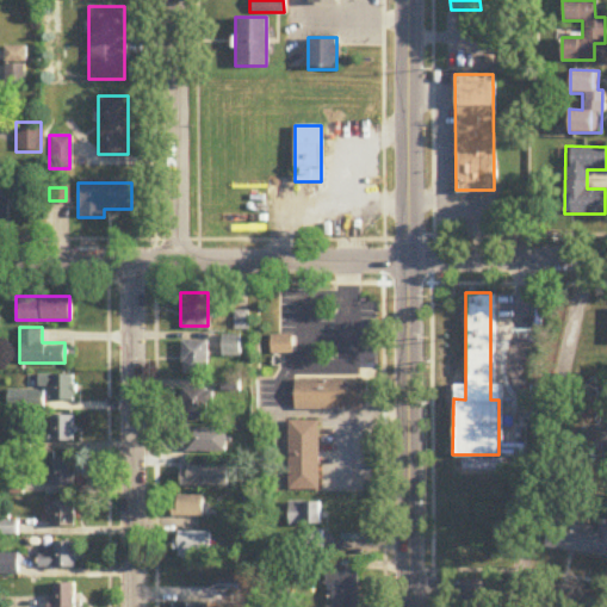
[(221,354),(240,354),(240,332),(221,332),(221,354)]
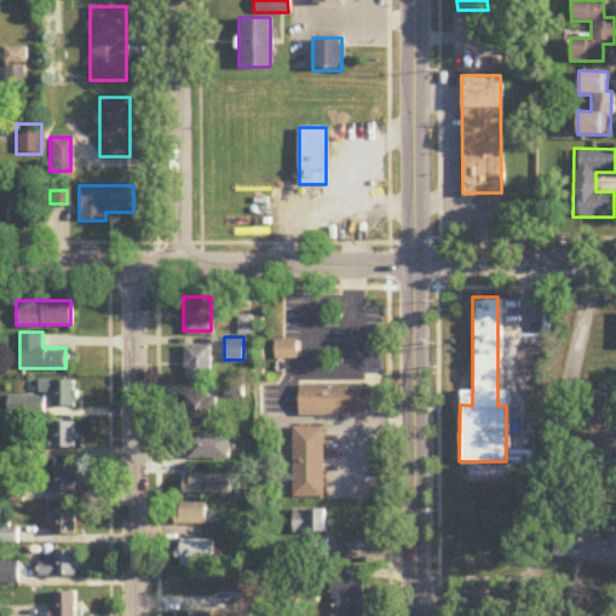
[(270,338),(270,353),(289,353),(288,338),(270,338)]
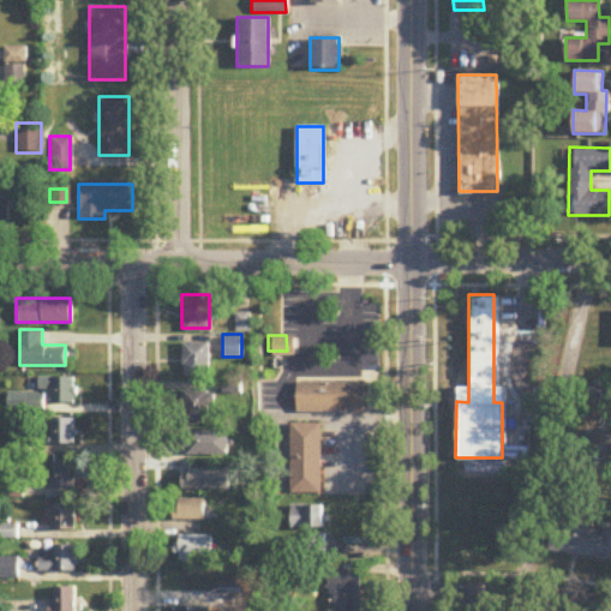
[(208,340),(181,340),(181,375),(208,375),(208,340)]
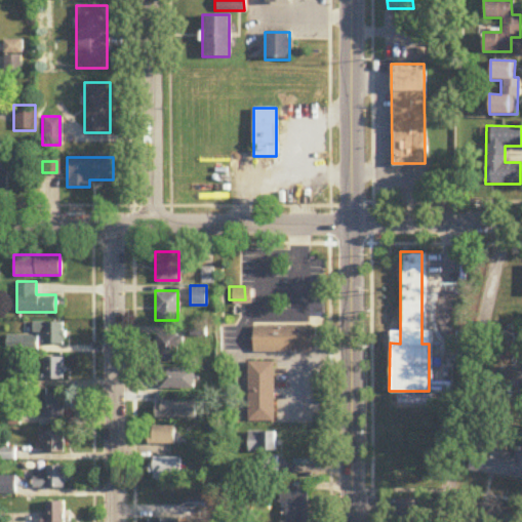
[(63,320),(33,320),(33,331),(41,331),(41,345),(63,345),(63,320)]
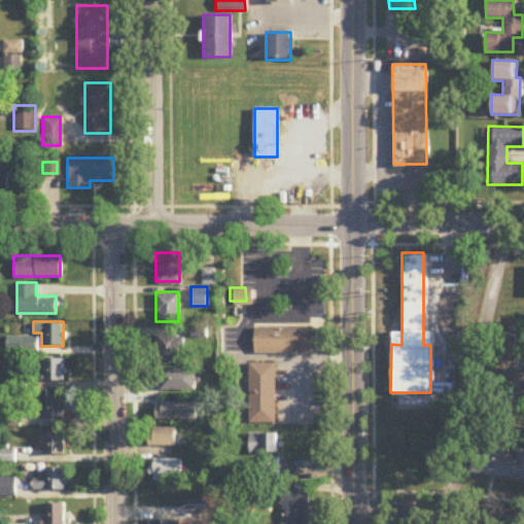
[(249,323),(308,323),(308,349),(249,349),(249,323)]
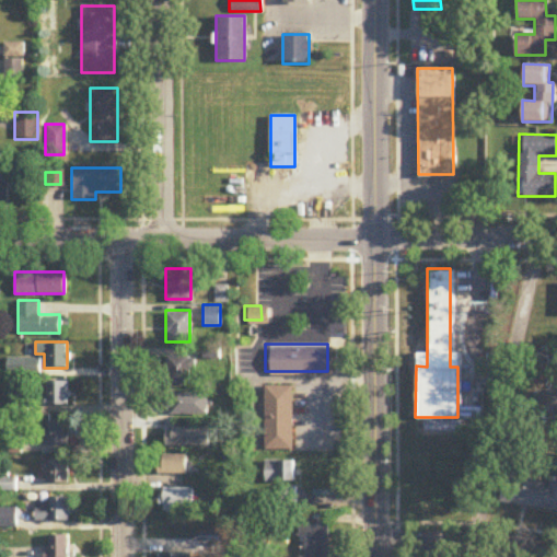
[(165,354),(165,384),(192,384),(192,354),(165,354)]
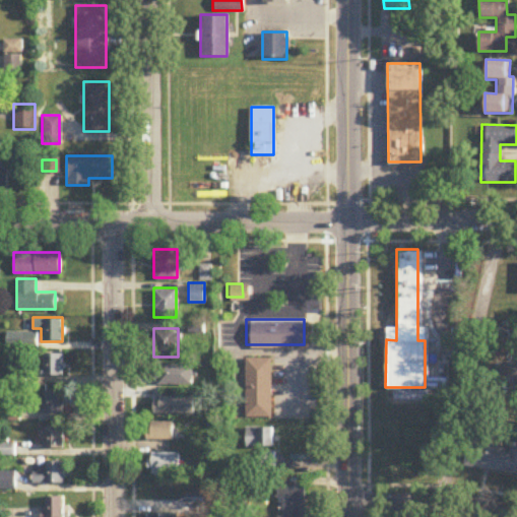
[(62,375),(62,352),(42,352),(42,375),(62,375)]
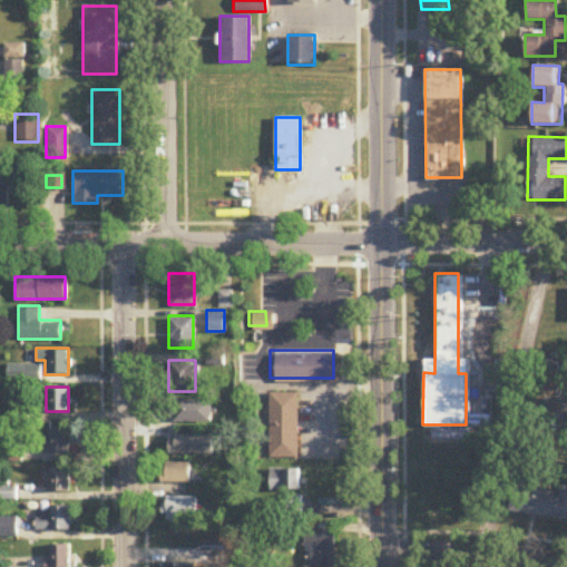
[(294,456),(294,391),(266,391),(266,456),(294,456)]
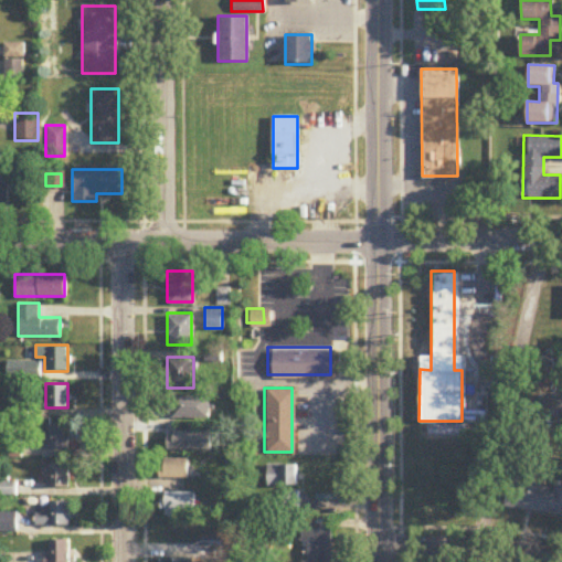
[(208,394),(165,394),(165,417),(208,417),(208,394)]
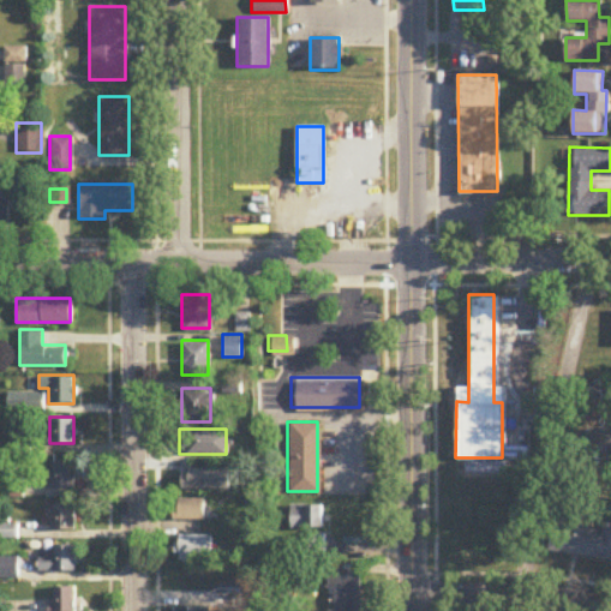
[(41,485),(72,485),(72,460),(51,460),(51,472),(41,472),(41,485)]
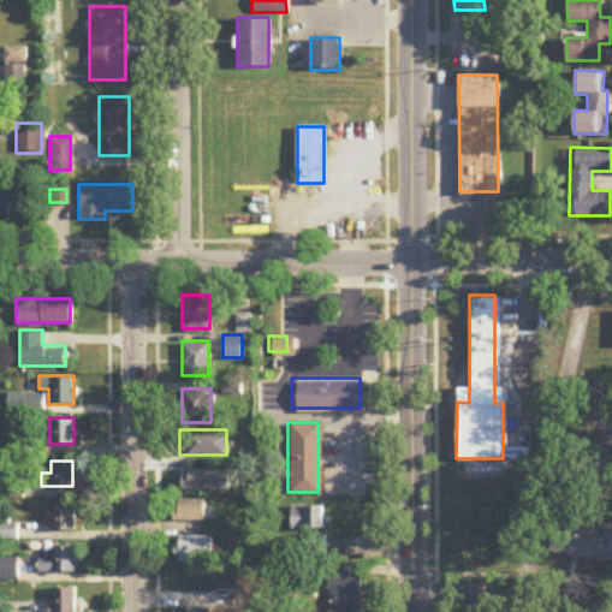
[(227,492),(227,470),(178,469),(178,491),(227,492)]
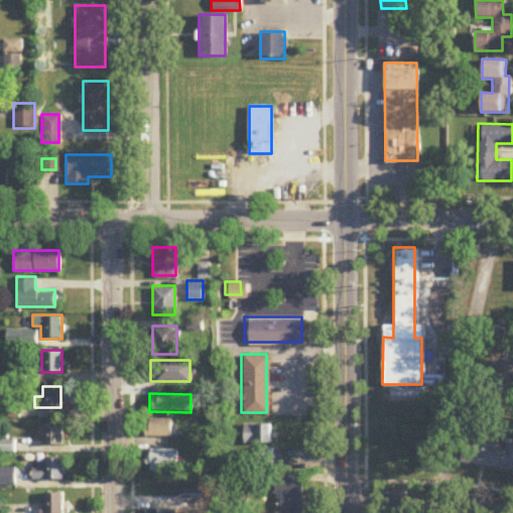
[(146,434),(171,434),(171,417),(146,417),(146,434)]
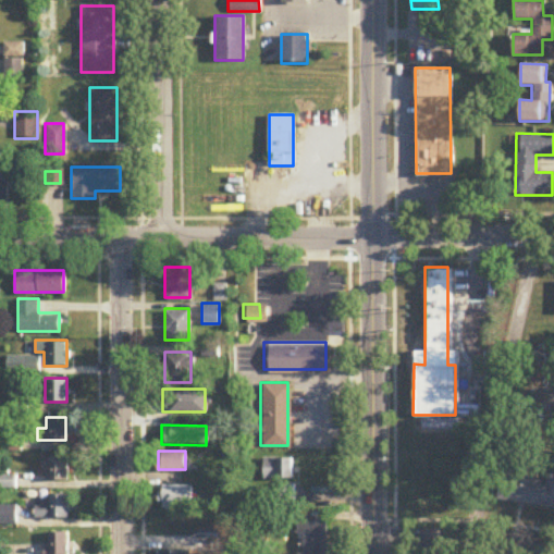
[(65,455),(45,455),(45,479),(65,479),(65,455)]
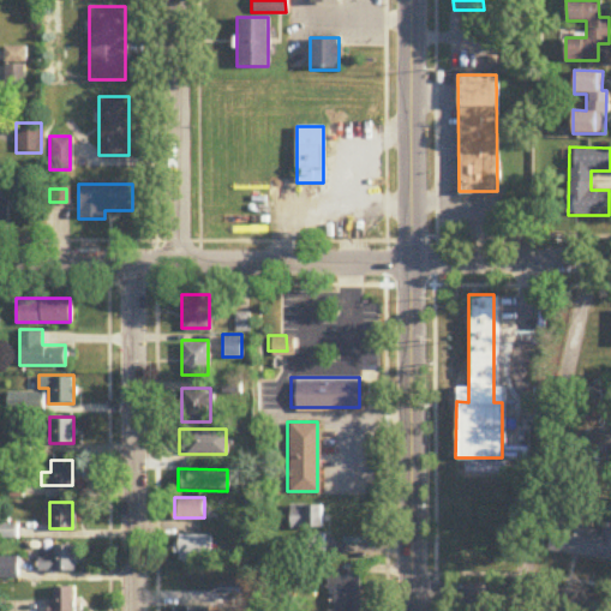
[(318,526),(318,503),(287,503),(287,526),(318,526)]
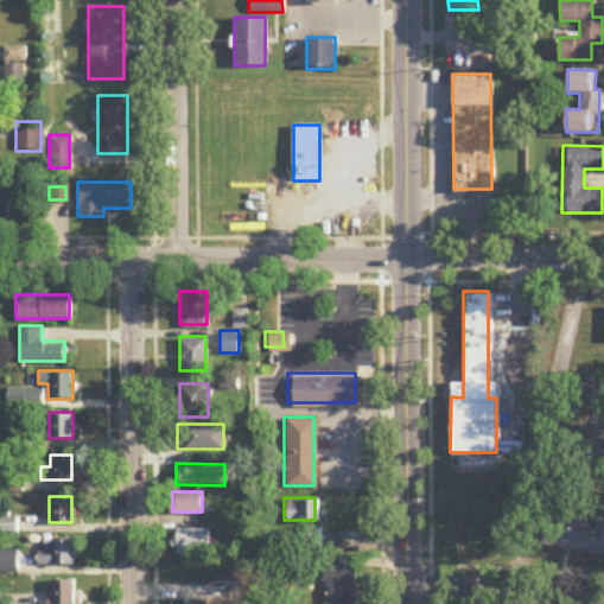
[(603,516),(546,508),(540,544),(603,553),(603,516)]
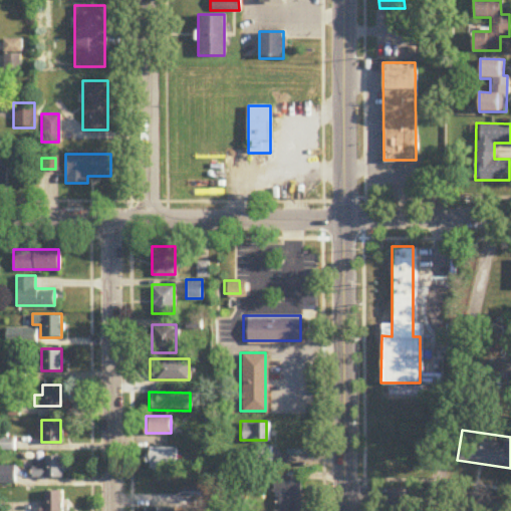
[(149,468),(174,468),(174,447),(149,447),(149,468)]
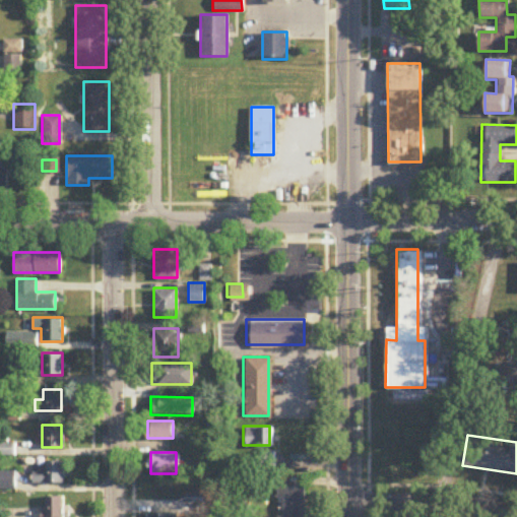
[(62,482),(62,460),(44,460),(43,471),(30,471),(30,482),(62,482)]
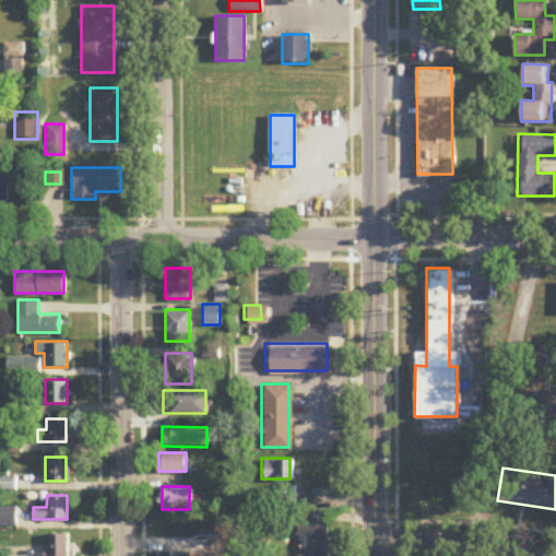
[(324,555),(326,518),(296,518),(295,555),(324,555)]
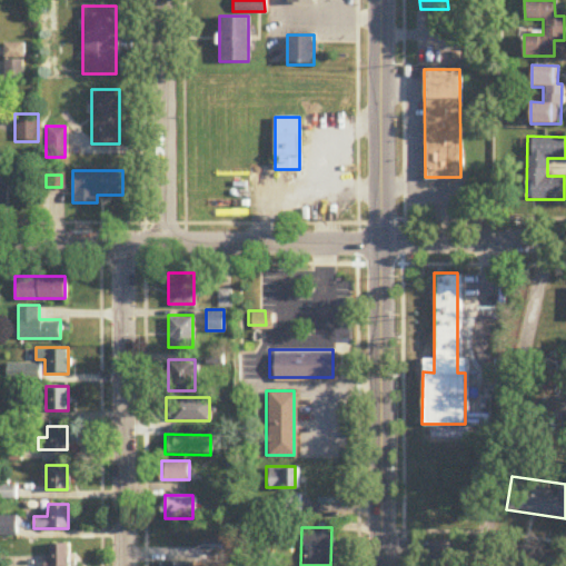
[(67,565),(68,543),(48,542),(48,565),(67,565)]
